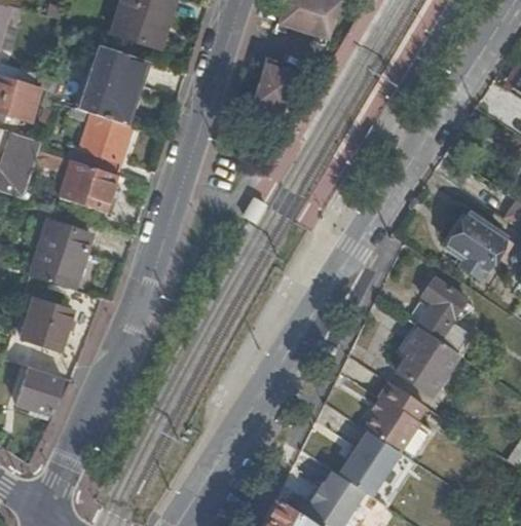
[(119,0),(110,31),(162,46),(178,0),(119,0)]
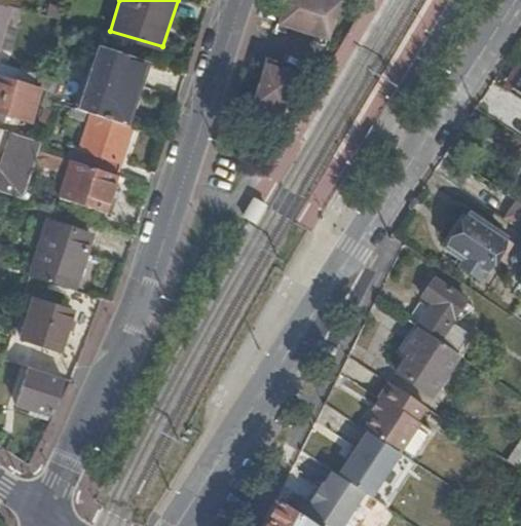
[(283,0),(273,31),(297,38),(308,0),(283,0)]
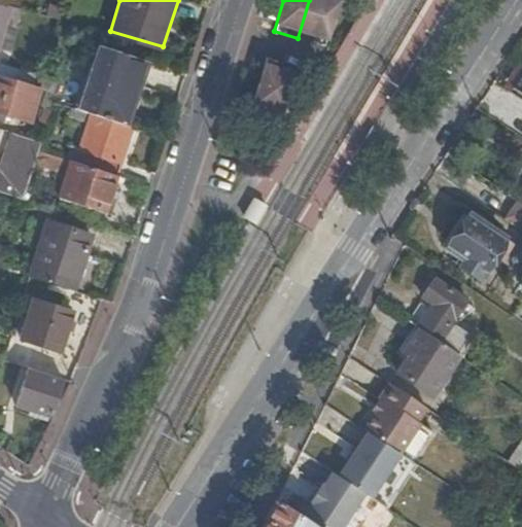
[(338,4),(321,0),(309,0),(298,38),(324,45),(338,4)]
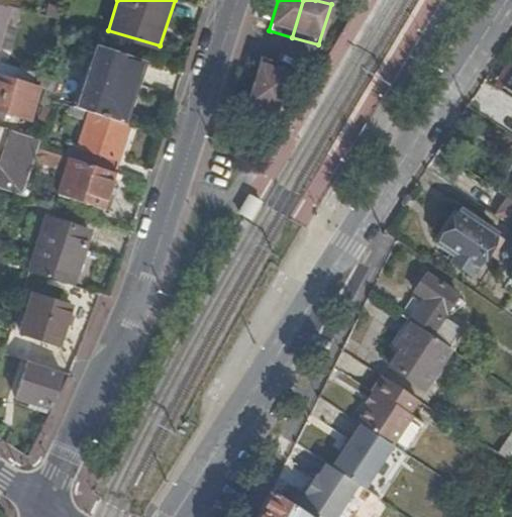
[(6,8),(0,5),(0,29),(3,21),(16,25),(21,7),(8,4),(6,8)]
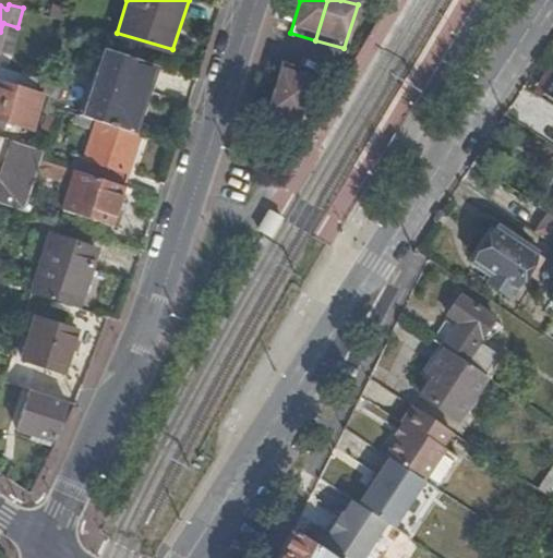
[(157,63),(112,48),(91,118),(135,132),(149,88),(157,63)]
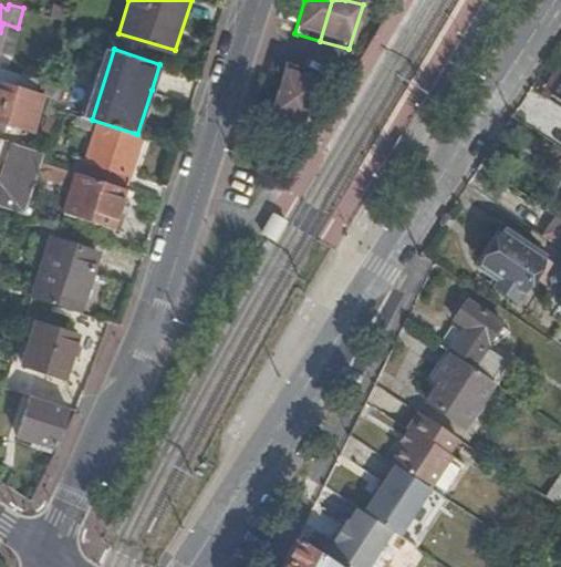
[(172,68),(159,64),(152,90),(164,94),(172,68)]
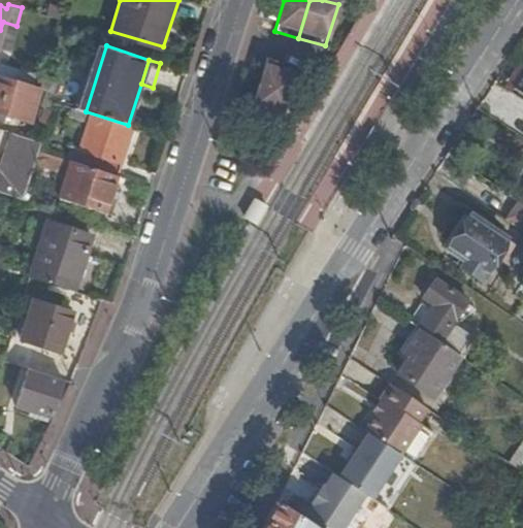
[(250,113),(279,122),(291,81),(263,72),(259,85),(250,113)]
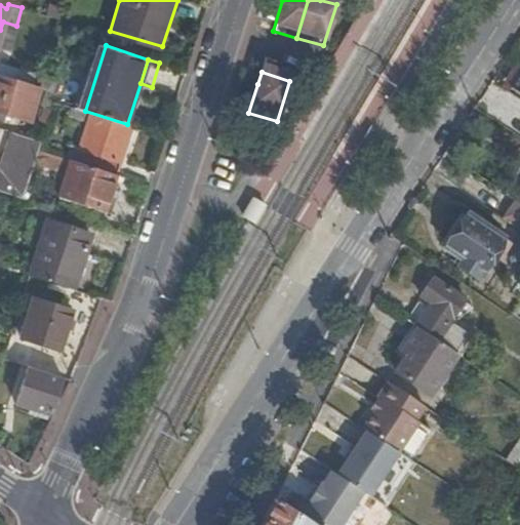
[(38,88),(0,75),(0,113),(28,122),(38,88)]
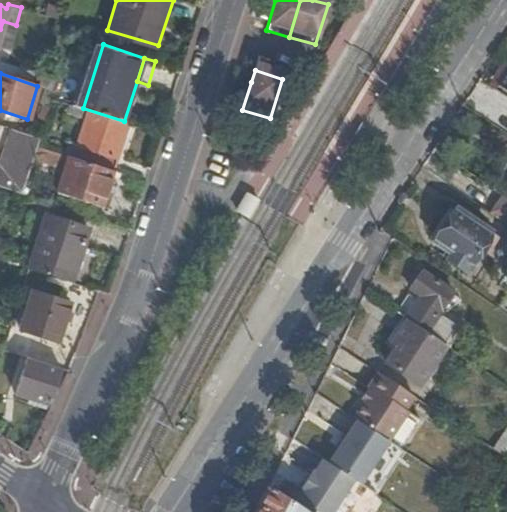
[(81,142),(70,139),(65,155),(71,157),(115,171),(130,123),(124,121),(83,108),(72,104),(70,110),(89,116),(81,142)]
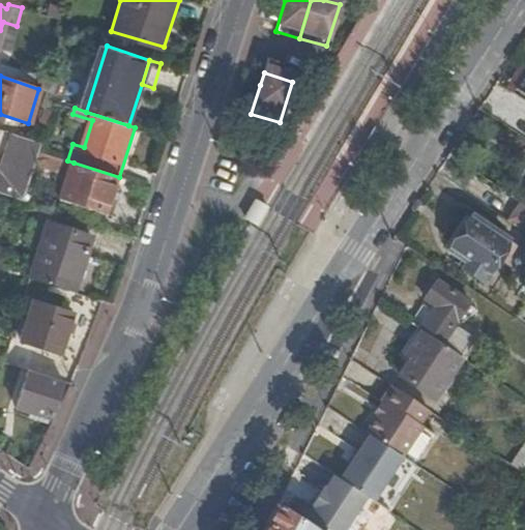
[(9,189),(3,186),(1,193),(7,195),(24,200),(39,151),(41,143),(26,138),(9,189)]
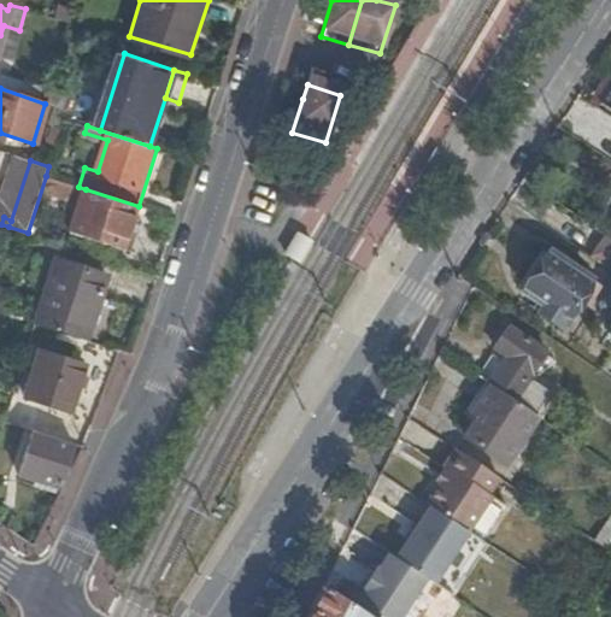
[(72,229),(125,246),(139,206),(86,189),(72,229)]
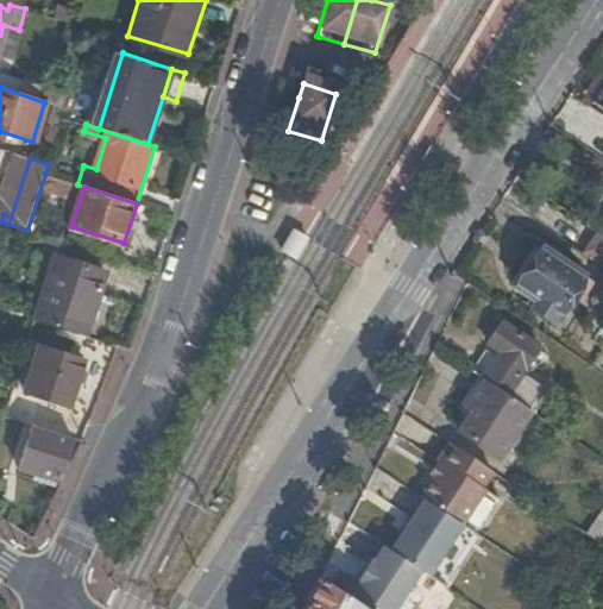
[(602,232),(600,231),(585,252),(602,264),(602,232)]
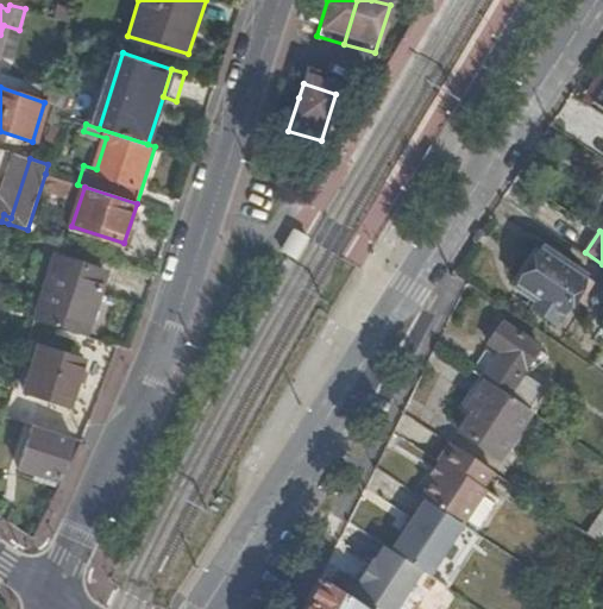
[(301,257),(311,239),(296,232),(287,249),(301,257)]
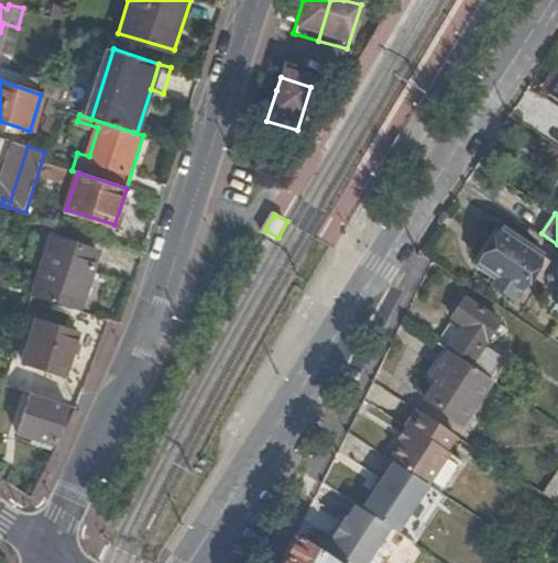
[(504,234),(498,230),(480,258),(485,262),(504,234)]
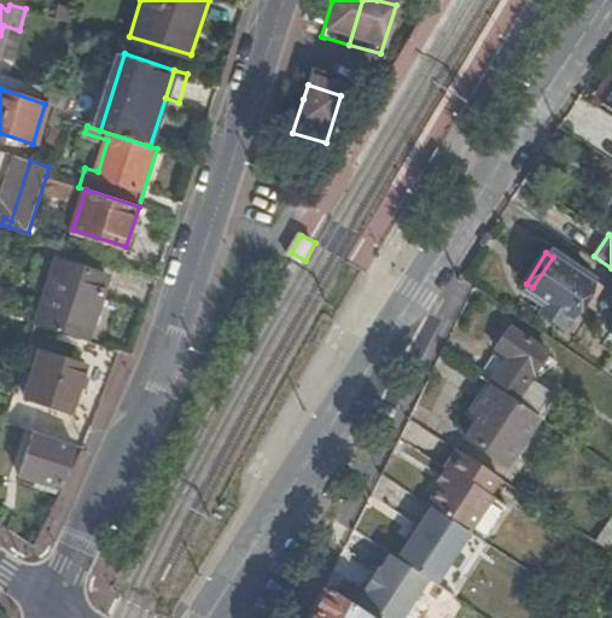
[(594,278),(557,252),(553,257),(532,287),(529,292),(546,304),(542,312),(561,325),(594,278)]
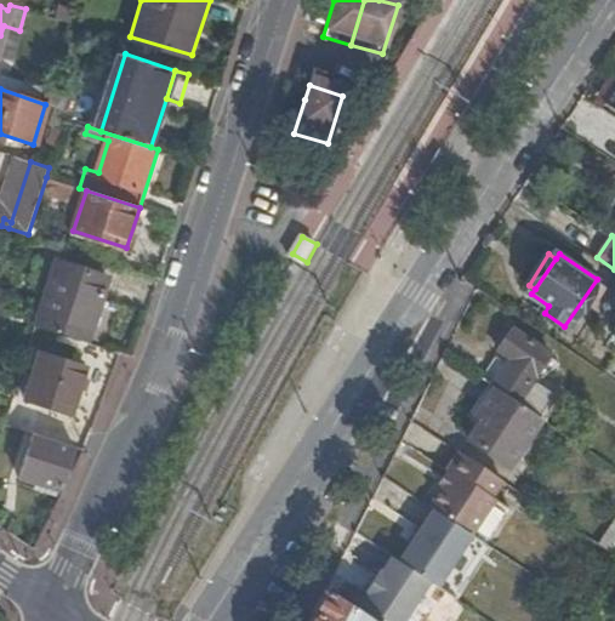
[(102,277),(51,258),(32,315),(38,318),(36,325),(80,340),(102,277)]
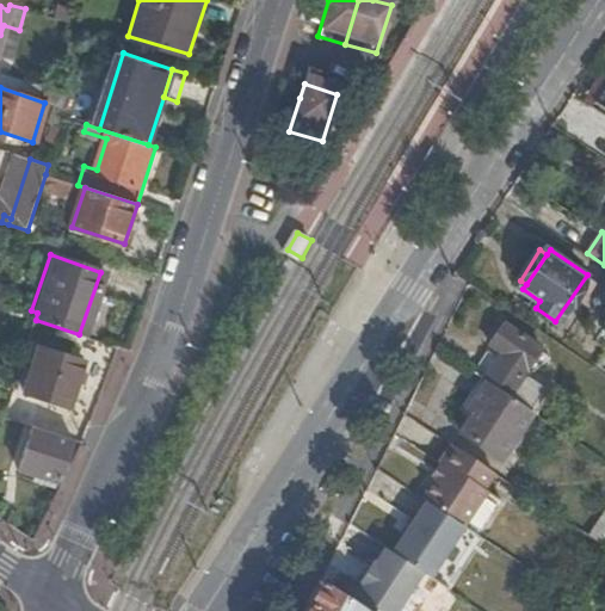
[(505,356),(492,349),(476,371),(489,381),(532,409),(545,389),(526,375),(543,349),(507,325),(494,344),(507,352),(505,356)]
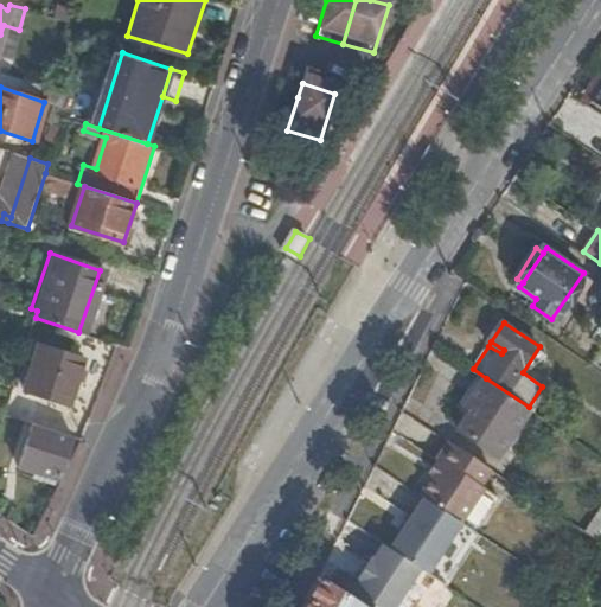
[(44,344),(30,387),(74,402),(88,358),(44,344)]
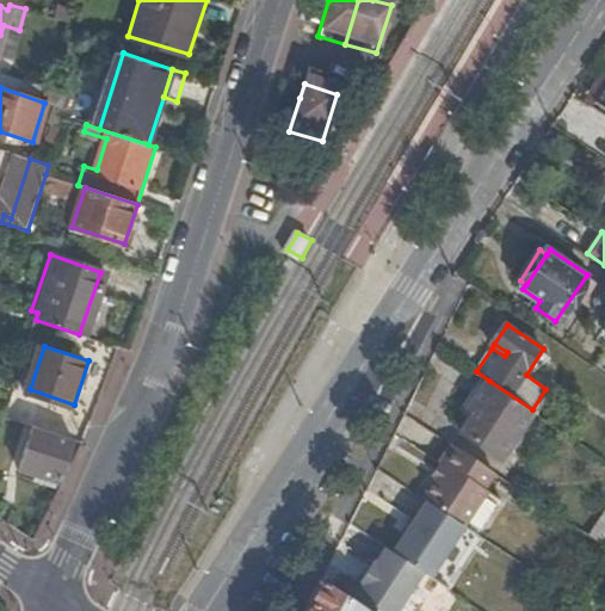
[(464,432),(504,458),(533,411),(532,409),(489,381),(474,408),(477,411),(464,432)]
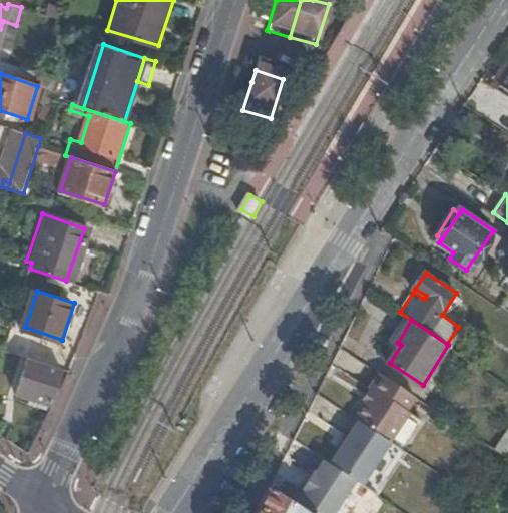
[(29,358),(18,394),(34,399),(49,404),(61,368),(29,358)]
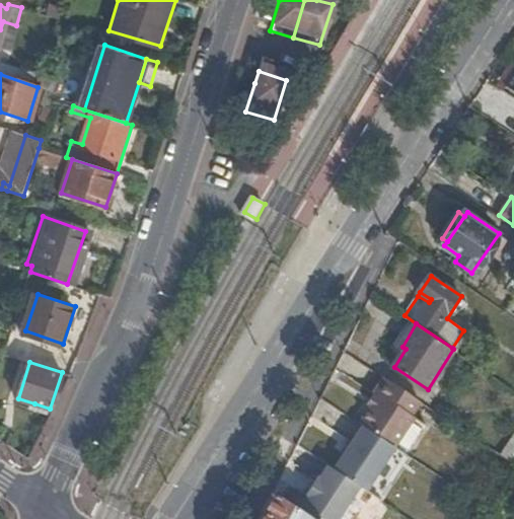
[(373,395),(378,399),(362,423),(365,426),(396,446),(397,447),(418,419),(413,416),(423,401),(385,377),(373,395)]
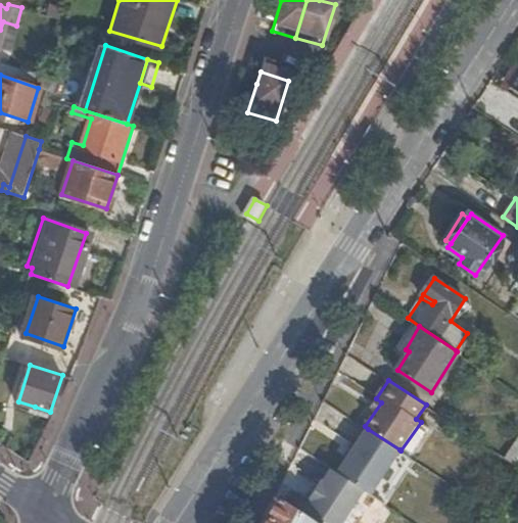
[(368,429),(340,473),(367,490),(371,493),(399,449),(368,429)]
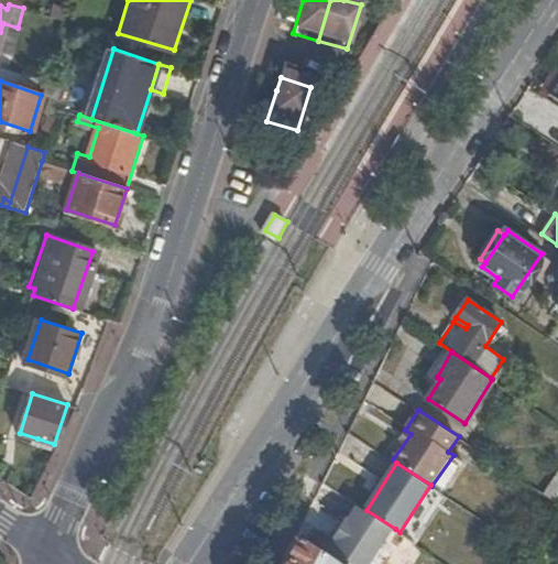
[(557,473),(544,494),(557,502),(557,473)]
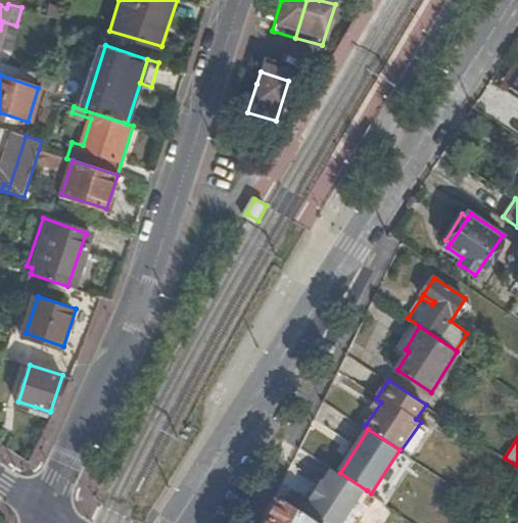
[(308,500),(311,503),(303,513),(318,522),(343,522),(367,490),(340,473),(334,469),(325,481),(321,479),(308,500)]
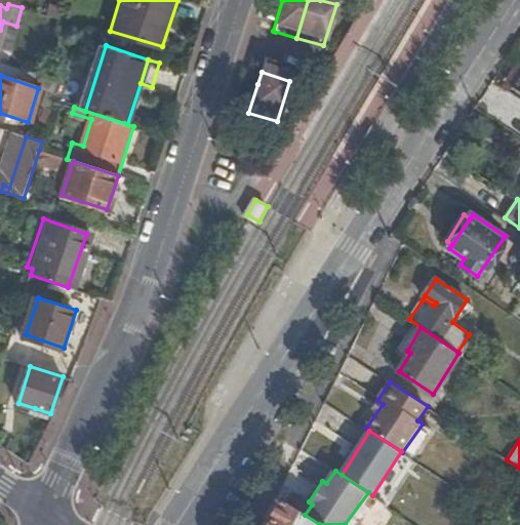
[(279,497),(265,524),(319,524),(305,515),(279,497)]
